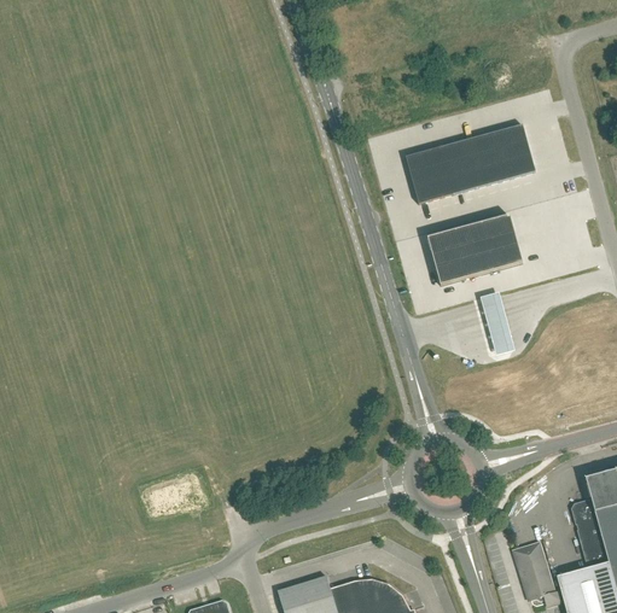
[(390,95),(367,101),(370,112),(394,105),(390,95)]
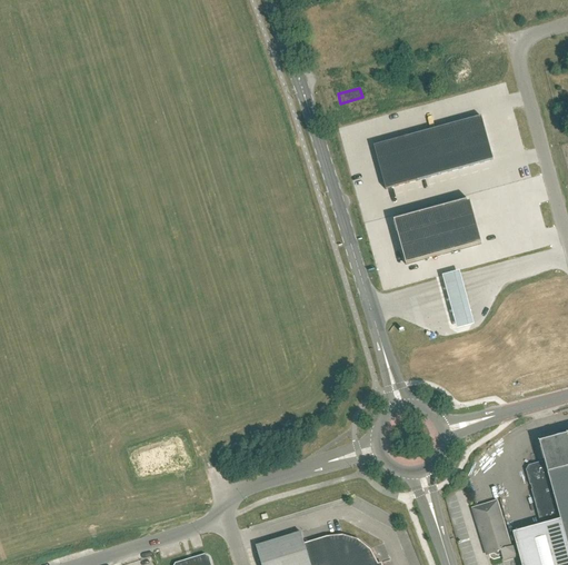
[(480,112),(372,142),(385,186),(492,157),(480,112)]
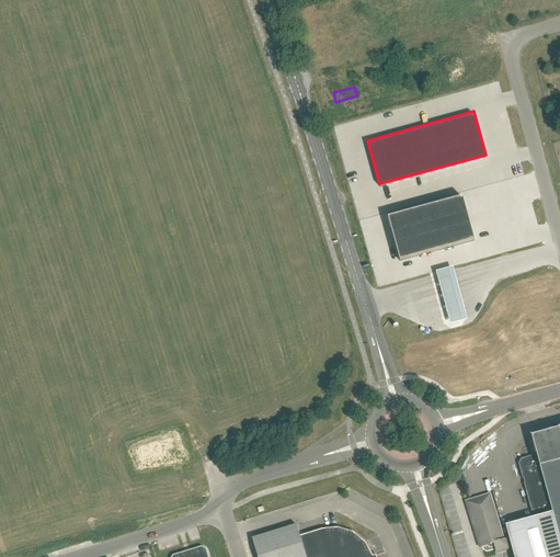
[(398,212),(388,215),(393,236),(399,258),(473,237),(461,194),(398,212)]
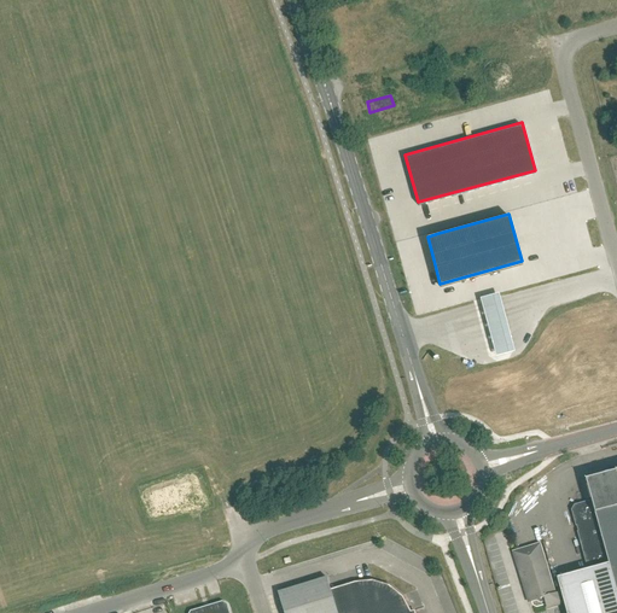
[(499,290),(479,295),(481,302),(490,334),(495,352),(513,348),(508,328),(500,296),(499,292),(499,290)]
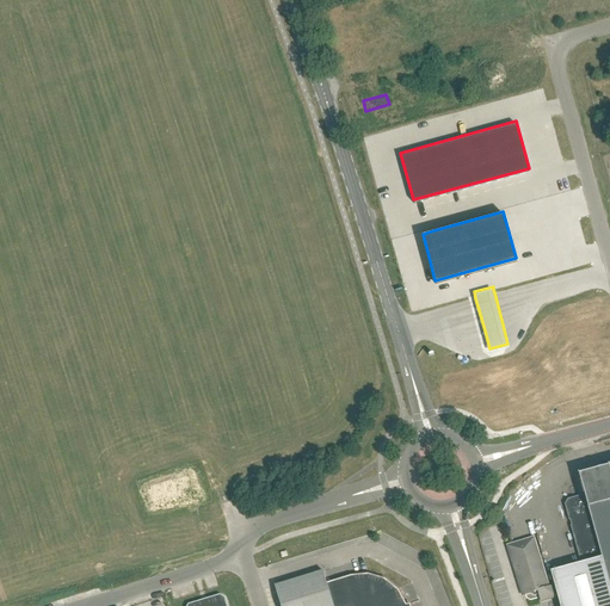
[(579,556),(584,558),(601,554),(609,588),(609,462),(578,471),(583,490),(566,495),(564,500),(579,556)]
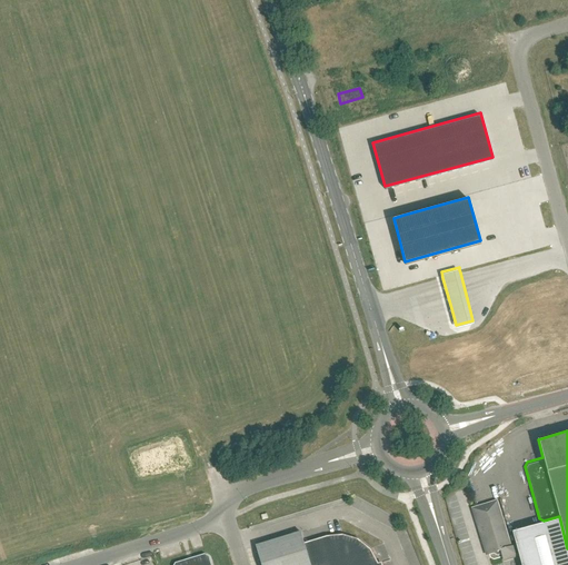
[(516,553),(517,549),(516,544),(512,543),(510,544),(497,499),(494,498),(474,504),(472,507),(485,547),(487,546),(488,551),(492,549),(497,552),(500,551),(501,555),(505,556),(516,553)]
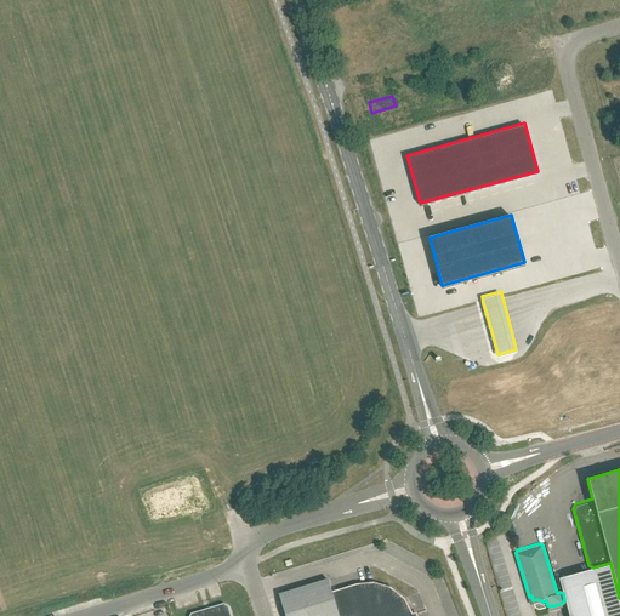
[(278,592),(285,615),(408,615),(408,612),(399,598),(387,588),(373,583),(357,586),(333,593),(331,588),(328,576),(278,592)]
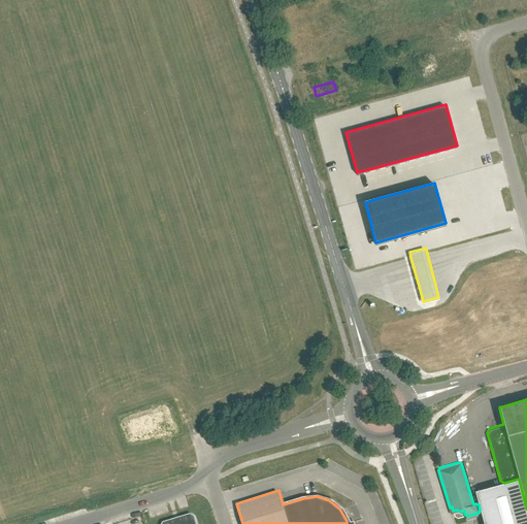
[(189,511),(180,514),(162,519),(160,523),(159,523),(196,523),(193,513),(189,511)]
